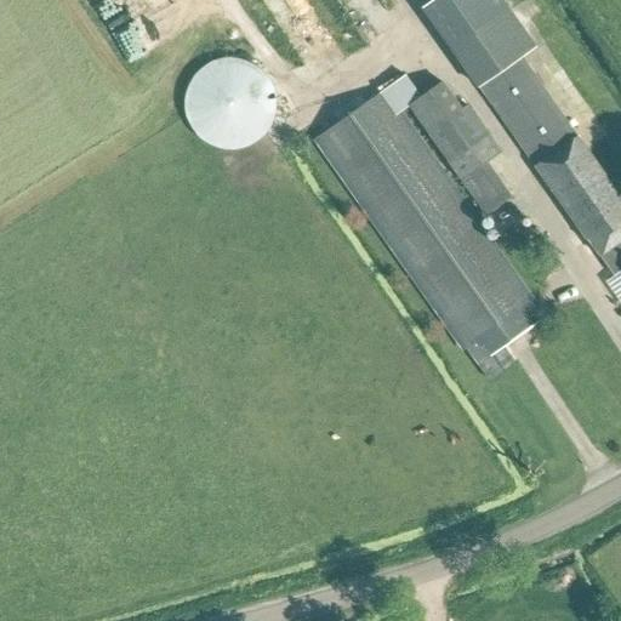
[(507,7),(501,0),(432,0),(423,6),(451,46),(507,7)]
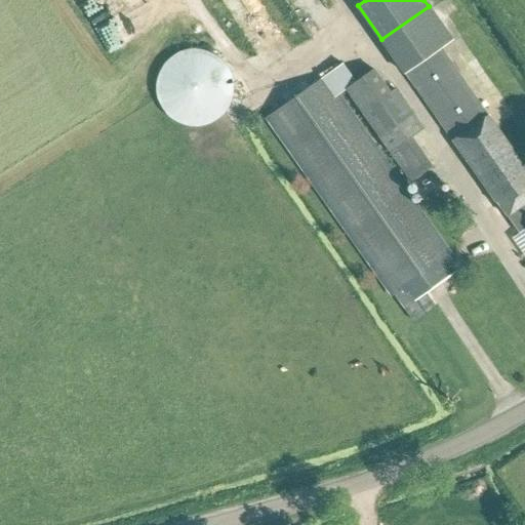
[(192,125),(197,125),(202,125),(207,123),(212,121),(216,118),(220,115),(224,112),(226,109),(229,105),(230,101),(232,96),(233,91),(233,86),(233,81),(231,76),(230,71),(227,66),(224,62),(219,57),(215,54),(211,52),(207,50),(202,48),(198,48),(194,48),(189,48),(185,49),(180,50),(175,52),(171,55),(167,58),(163,63),(160,67),(158,72),(156,77),(155,82),(155,87),(155,92),(156,97),(158,102),(160,106),(162,109),(164,112),(167,116),(171,119),(175,121),(180,123),(186,125),(192,125)]
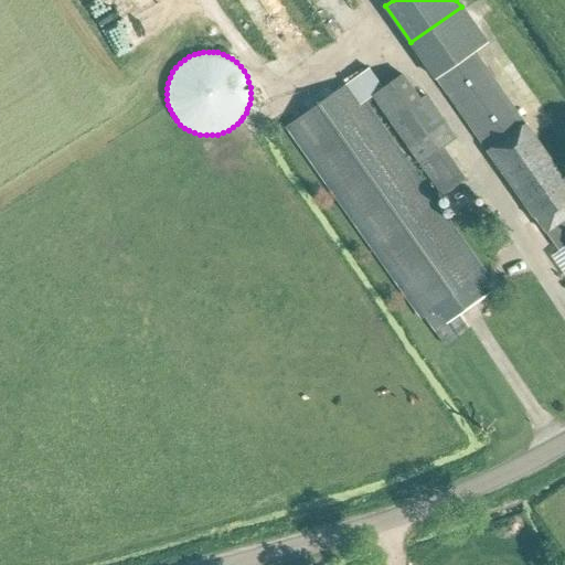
[(564,180),(473,52),(436,78),(533,217),(534,217),(557,251),(564,245),(564,180)]
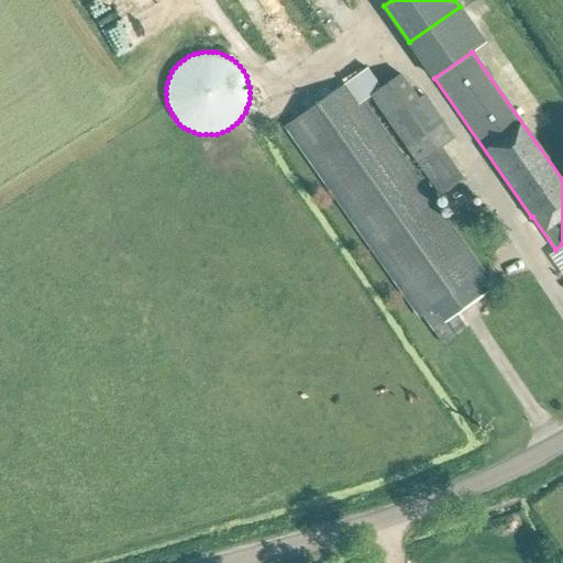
[(418,320),(422,317),(442,344),(466,328),(455,313),(490,289),(481,276),(485,273),(364,101),(371,97),(368,95),(379,87),(366,68),(283,127),(418,320)]
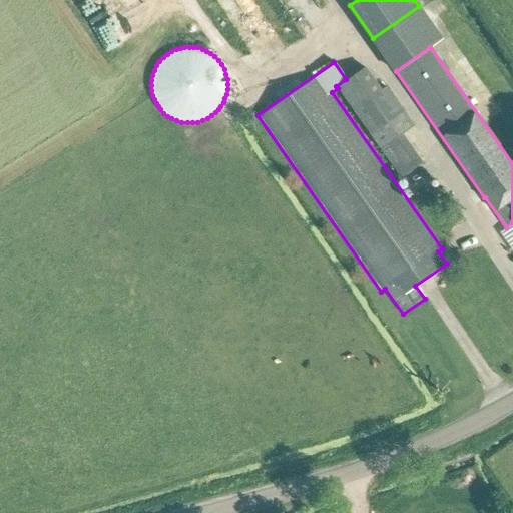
[(382,89),(365,65),(346,79),(336,86),(338,88),(401,177),(423,162),(403,133),(414,124),(387,85),(382,89)]
